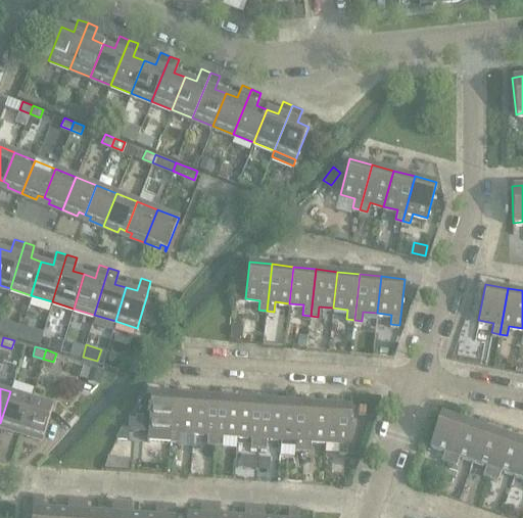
[(31,397),(10,391),(0,423),(0,425),(14,430),(15,426),(21,428),(31,397)]
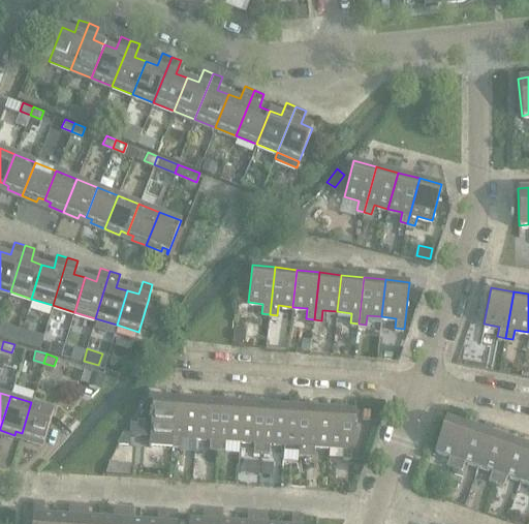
[(164,444),(173,445),(176,398),(153,397),(150,433),(165,435),(164,444)]
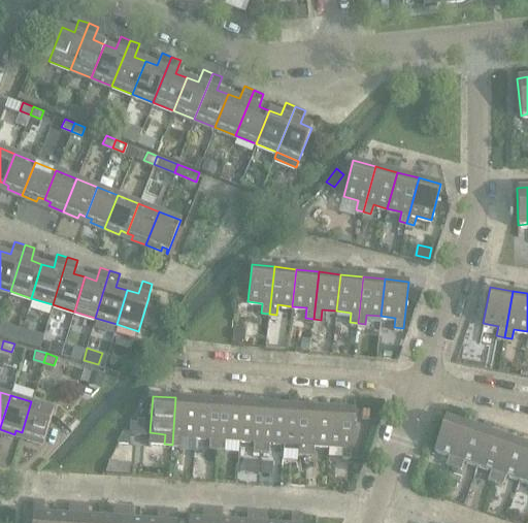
[(198,399),(175,397),(172,445),(180,445),(180,435),(195,435),(198,399)]
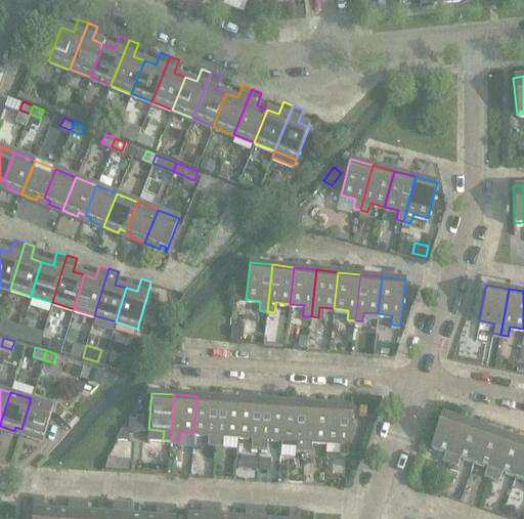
[(218,397),(197,396),(193,432),(208,433),(207,443),(215,443),(218,397)]
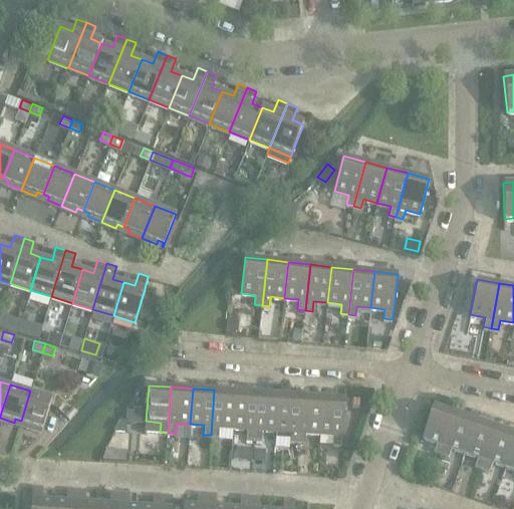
[(236,391),(214,390),(211,435),(219,436),(219,426),(233,427),(236,391)]
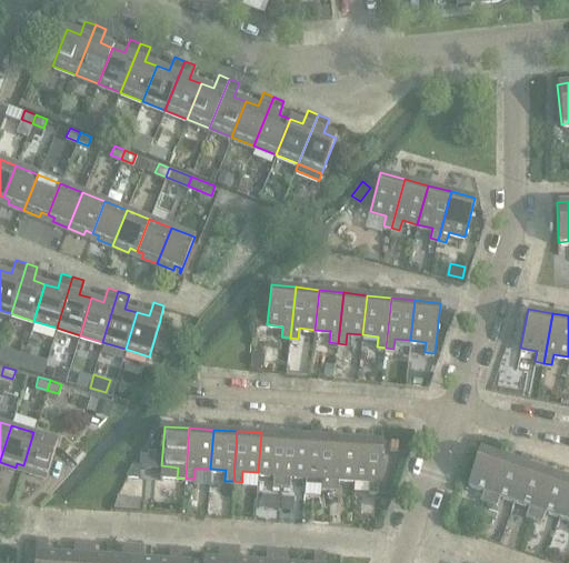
[(58,440),(33,432),(23,465),(30,468),(29,471),(46,476),(58,440)]
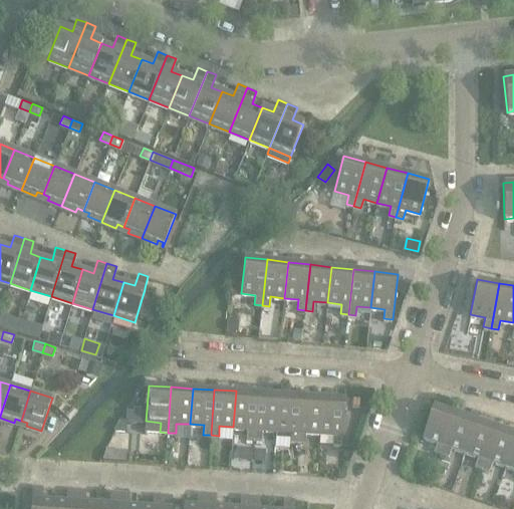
[(257,393),(236,391),(233,427),(247,428),(247,438),(254,438),(257,393)]
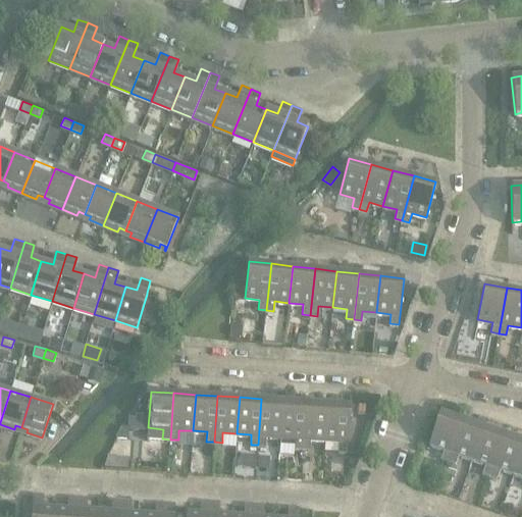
[(283,400),(261,399),(258,445),(266,446),(266,435),(280,436),(283,400)]
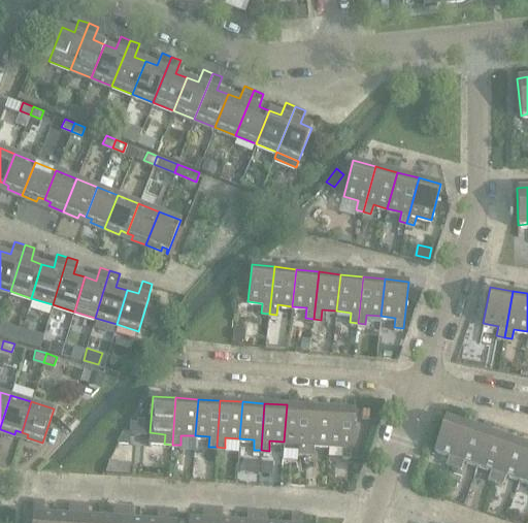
[(308,406),(287,404),(284,442),(298,443),(298,453),(305,453),(308,406)]
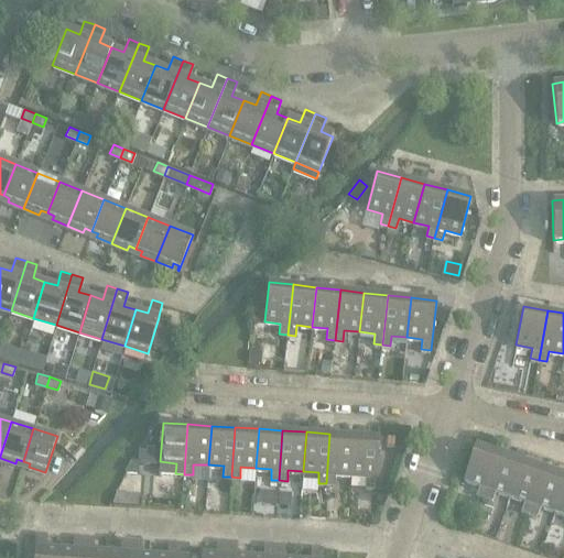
[(354,435),(329,434),(326,483),(335,484),(336,473),(350,474),(354,435)]
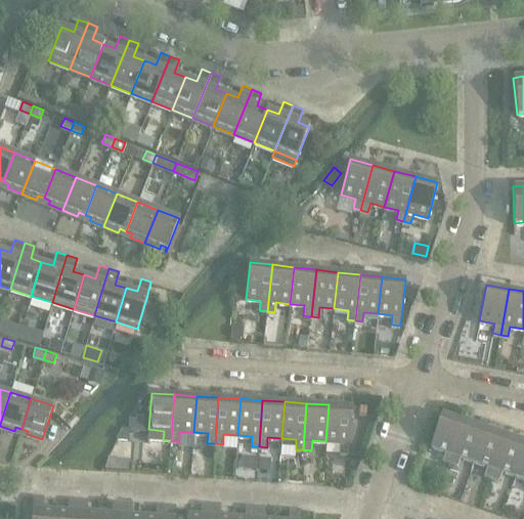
[(351,406),(329,404),(325,441),(340,442),(340,452),(348,452),(351,406)]
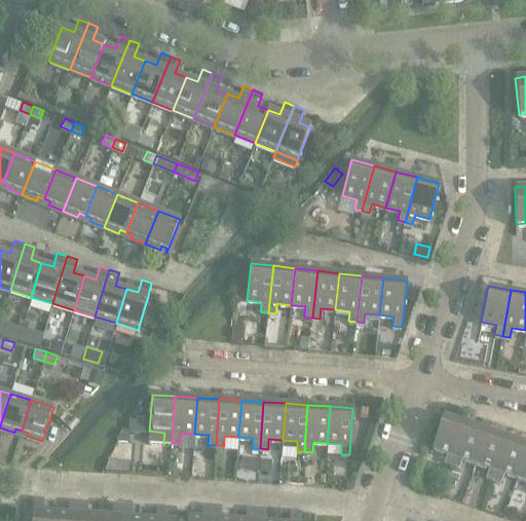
[(132,419),(130,432),(147,433),(147,420),(145,420),(145,415),(138,414),(138,419),(132,419)]
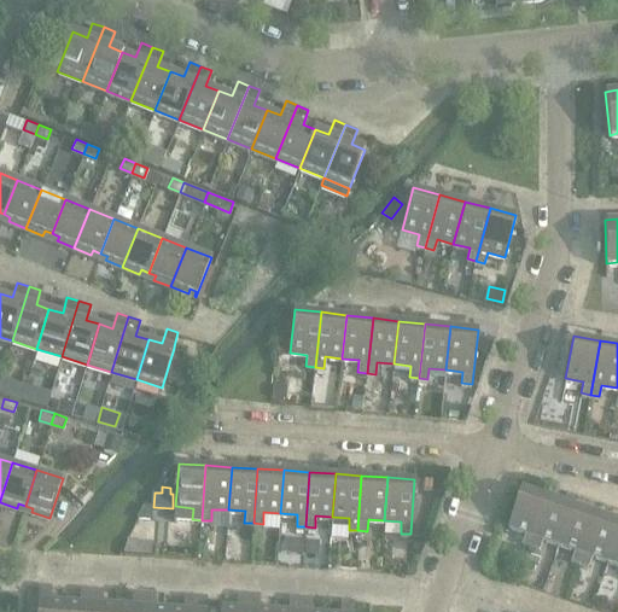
[(522,542),(530,545),(547,496),(522,487),(508,525),(525,531),(522,542)]
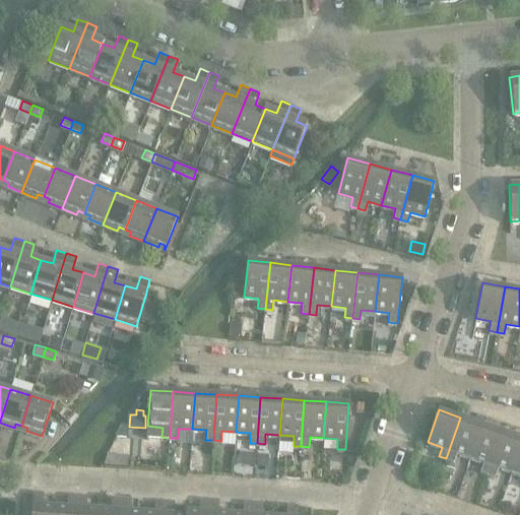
[(481,425),(460,417),(446,458),(454,461),(457,452),(470,456),(481,425)]
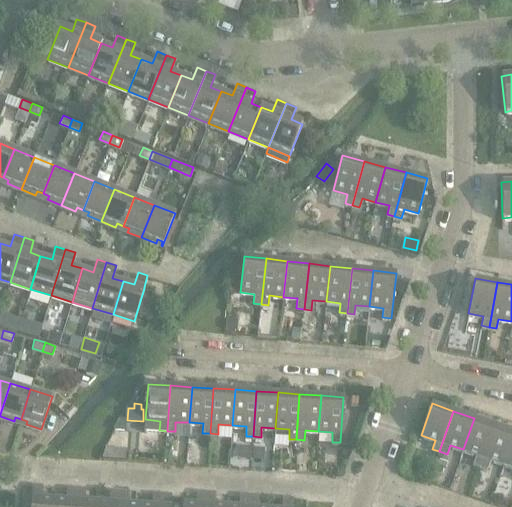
[(494,425),(474,418),(463,449),(476,454),(473,463),(480,465),(494,425)]
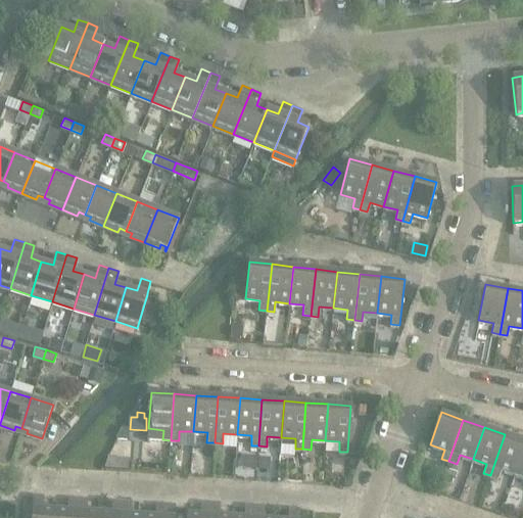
[(522,449),(522,439),(505,434),(490,475),(497,478),(502,469),(515,473),(522,449)]
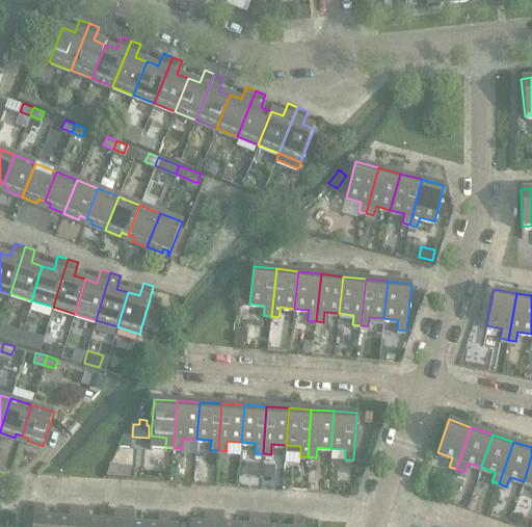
[(458,470),(455,479),(462,482),(466,473),(458,470)]
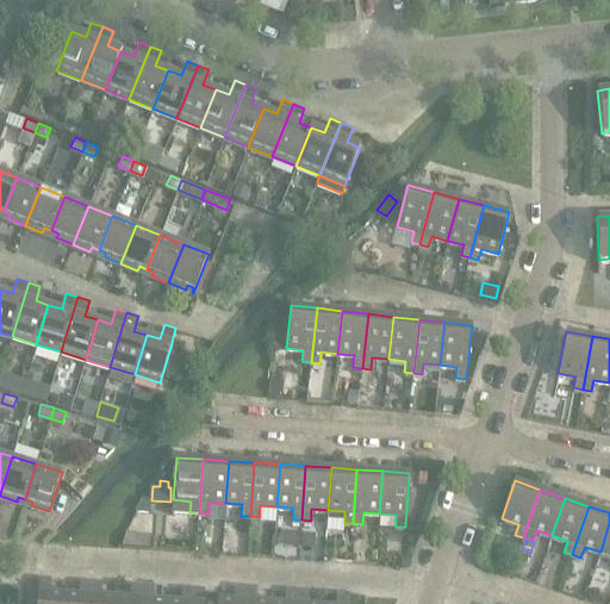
[(49,592),(50,576),(38,576),(36,603),(63,603),(64,593),(49,592)]
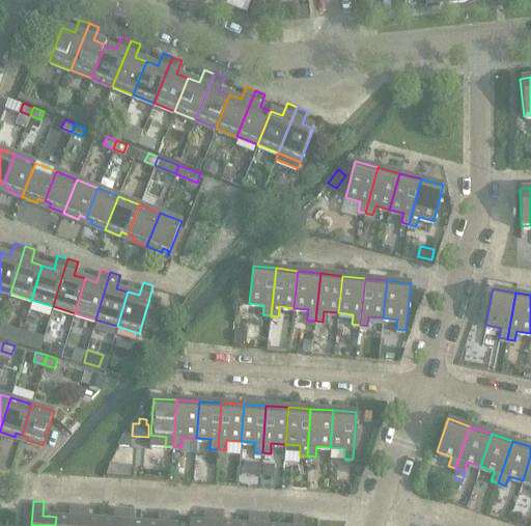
[(68,518),(56,517),(55,525),(77,525),(79,504),(70,503),(68,518)]
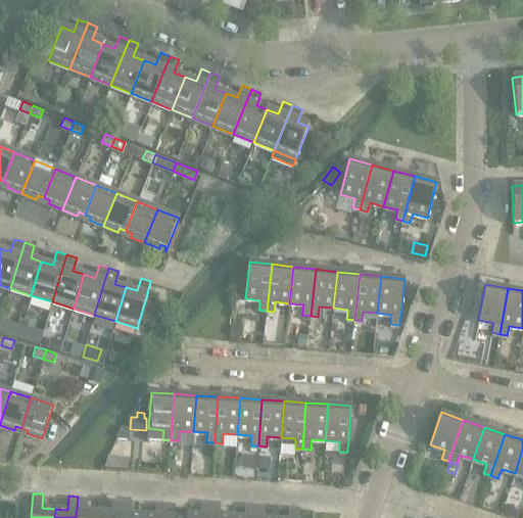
[(87,511),(87,497),(78,497),(76,517),(98,517),(99,512),(87,511)]
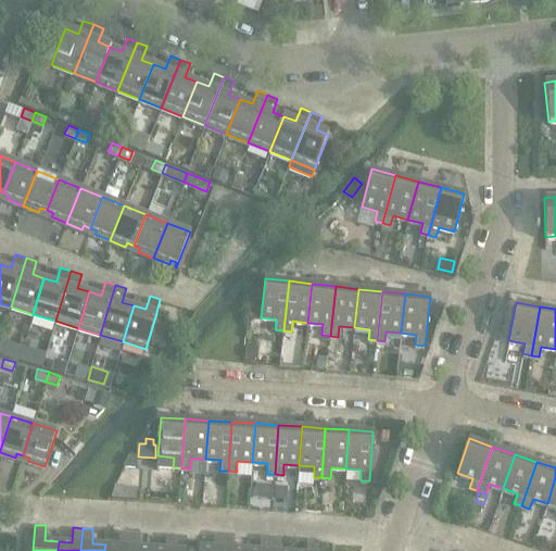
[(118,546),(105,545),(104,550),(127,550),(129,531),(119,530),(118,546)]
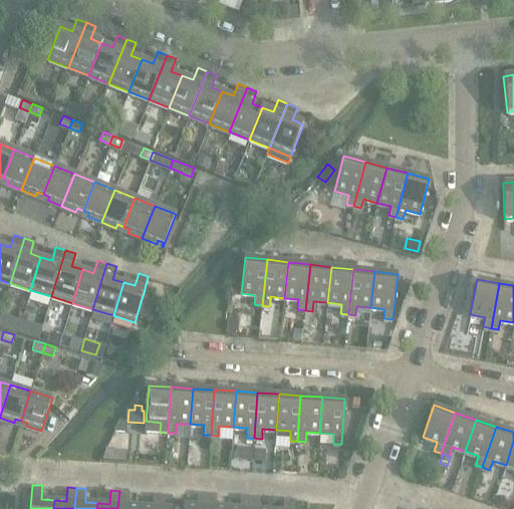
[(129,505),(130,491),(119,491),(117,508),(140,508),(141,506),(129,505)]
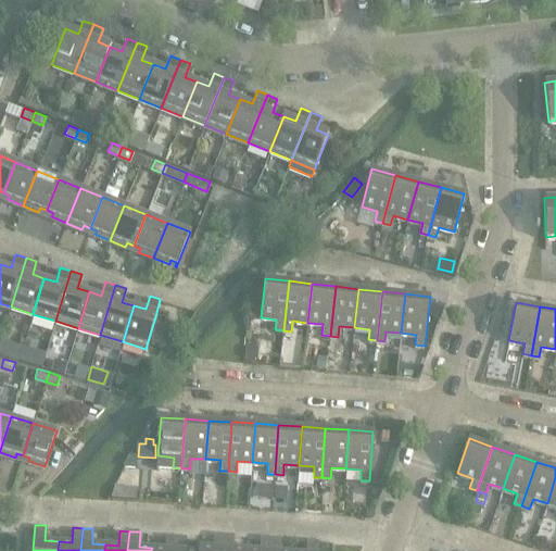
[(213,547),(199,546),(198,550),(222,550),(224,533),(214,531),(213,547)]
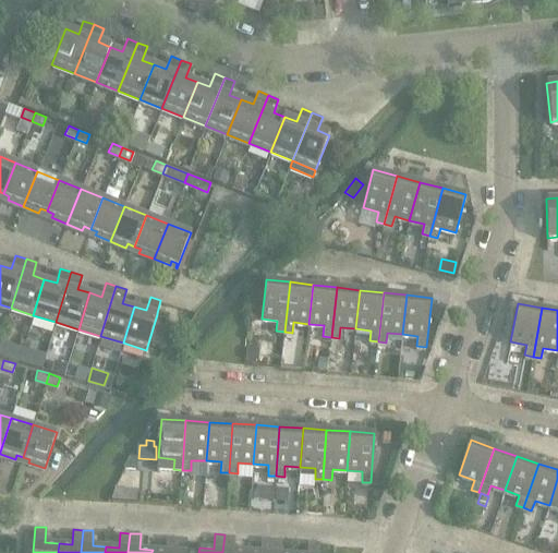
[(233,550),(234,535),(225,535),(222,552),(246,552),(247,551),(233,550)]
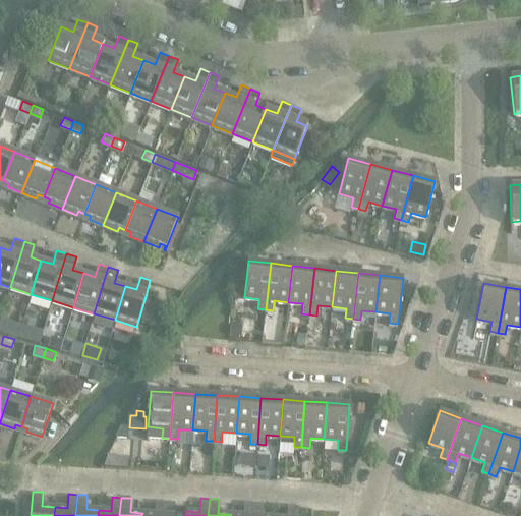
[(155,514),(142,513),(141,515),(164,515),(165,501),(156,500),(155,514)]
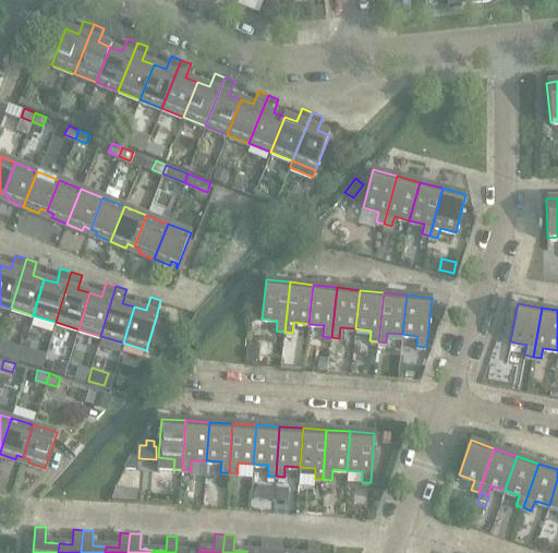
[(197,552),(186,552),(187,537),(177,537),(176,552),(197,552)]
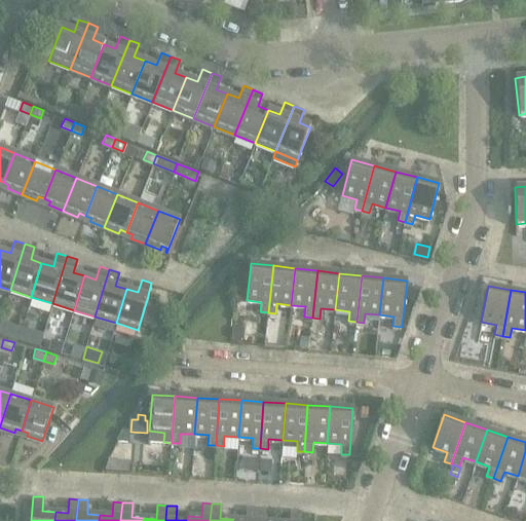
[(246,520),(233,519),(232,520),(255,520),(256,507),(247,506),(246,520)]
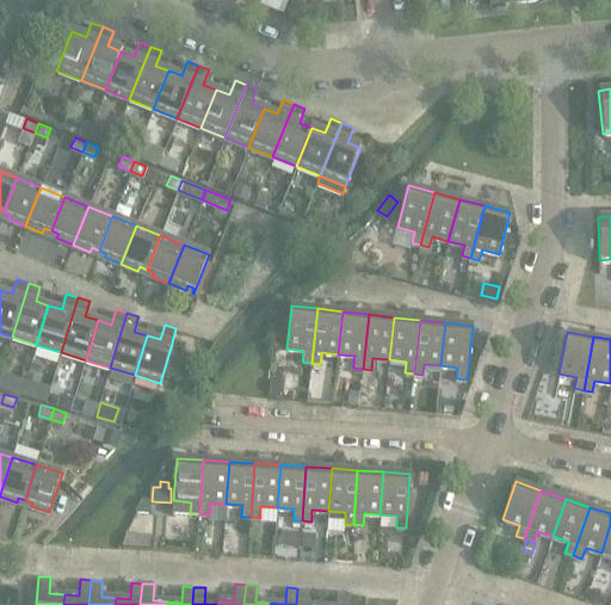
[(307,604),(309,588),(297,588),(296,604),(307,604)]
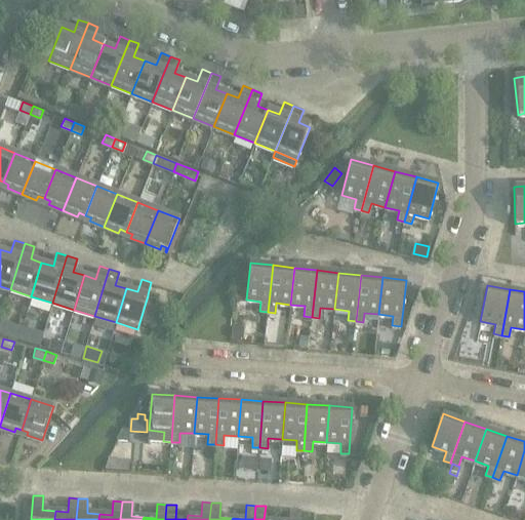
[(289,519),(299,519),(300,509),(290,508),(289,519)]
